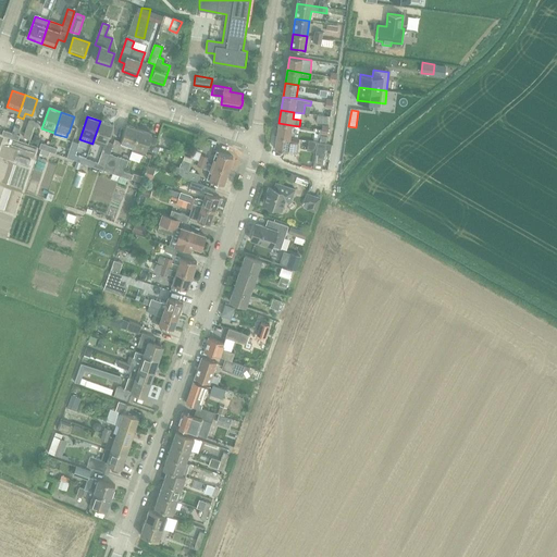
[(29,120),(23,137),(24,137),(31,139),(35,126),(36,122),(29,120)]
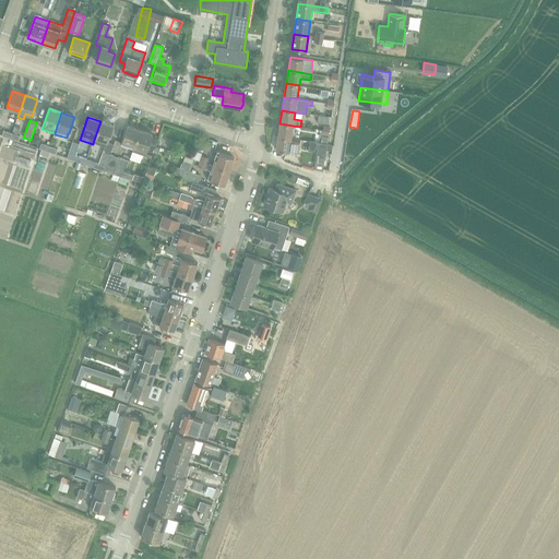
[(114,126),(100,121),(93,143),(104,147),(103,152),(98,164),(87,159),(85,165),(104,171),(110,154),(114,144),(107,142),(114,126)]
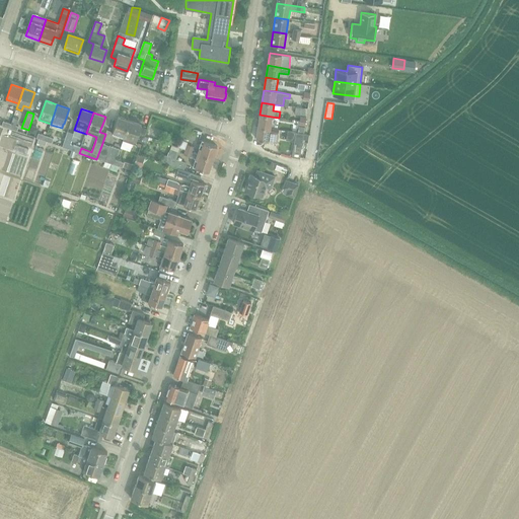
[(257,127),(270,129),(271,125),(272,117),(260,115),(257,127)]
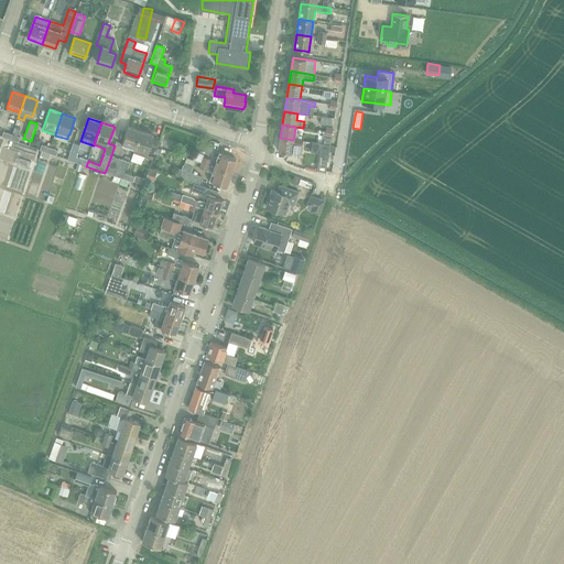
[(14,127),(12,134),(10,140),(19,143),(21,138),(18,137),(20,128),(14,127)]
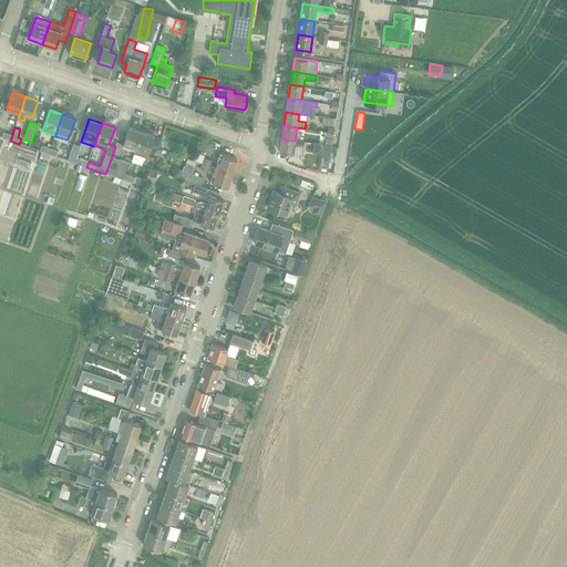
[(125,138),(123,144),(136,148),(142,132),(129,127),(125,138)]
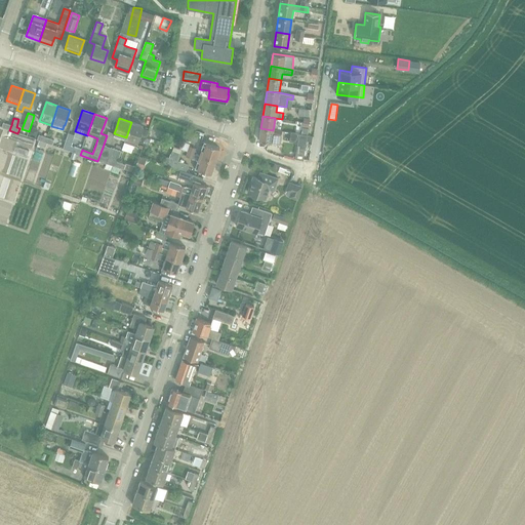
[(126,137),(124,142),(136,147),(137,142),(144,144),(146,138),(149,130),(143,128),(144,126),(131,122),(126,137)]
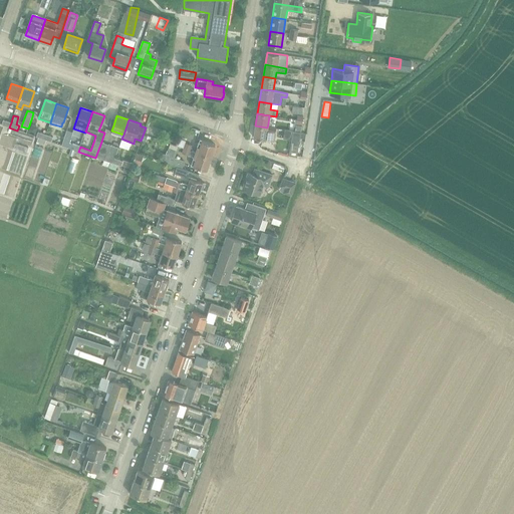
[(276,129),(255,125),(253,138),(274,141),(276,129)]
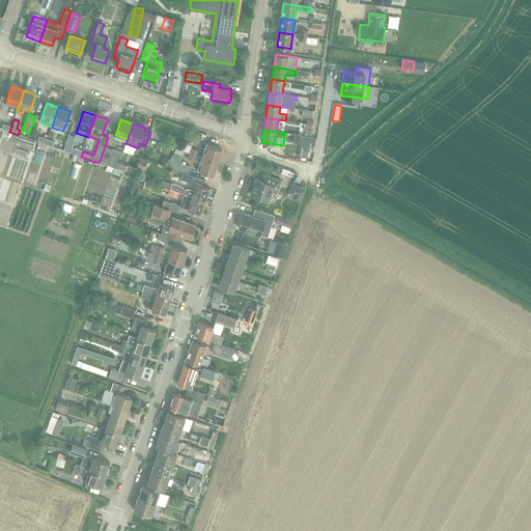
[(288,134),(286,143),(296,145),(298,136),(288,134)]
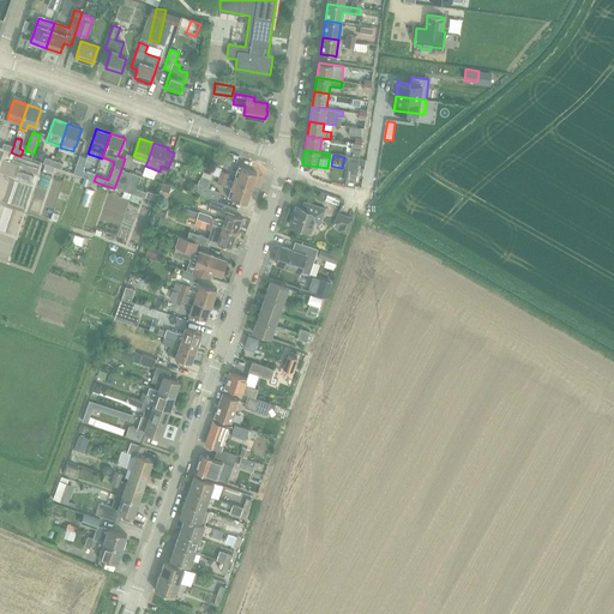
[(73,174),(94,181),(96,175),(83,170),(86,158),(79,156),(73,174)]
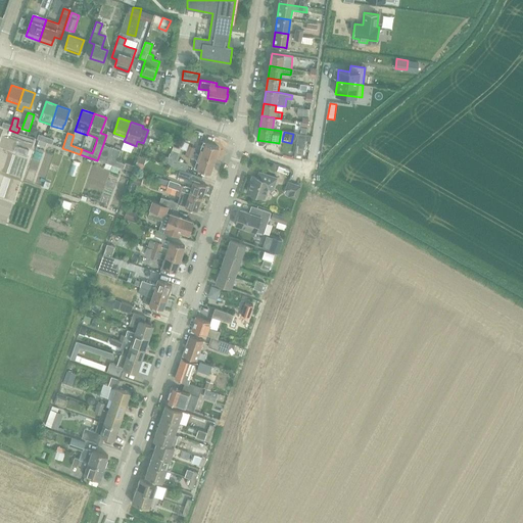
[(296,145),(294,158),(302,159),(302,157),(304,143),(306,135),(300,134),(298,134),(296,142),(298,142),(298,145),(296,145)]
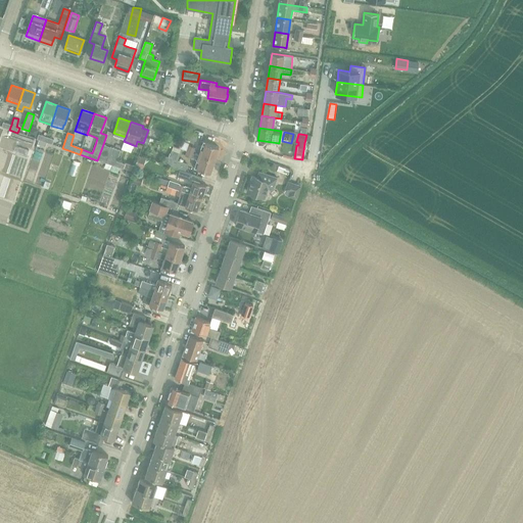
[(195,148),(189,146),(189,144),(181,141),(179,148),(193,153),(195,148)]
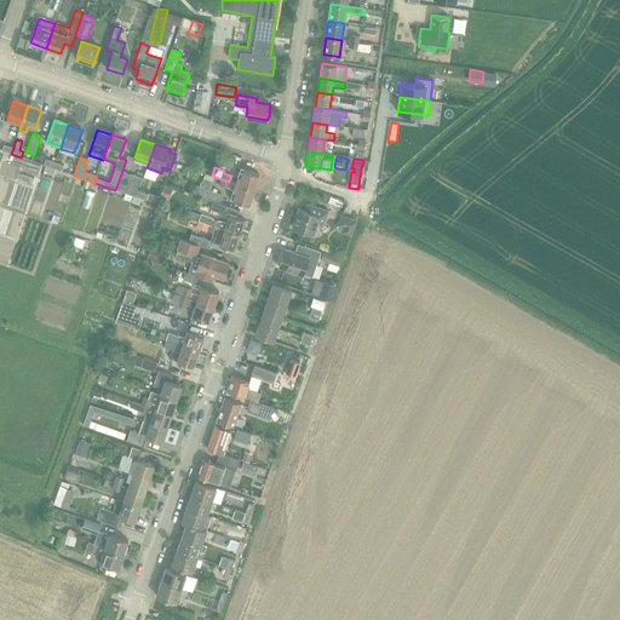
[(235,184),(254,190),(259,174),(241,168),(235,184)]
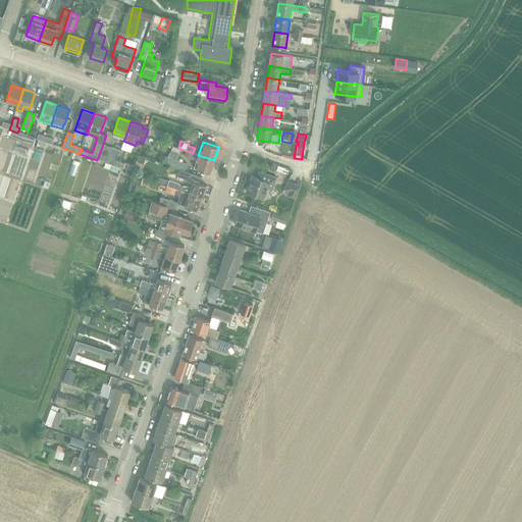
[(103,144),(97,160),(105,162),(111,164),(112,165),(115,166),(117,161),(120,151),(103,144)]
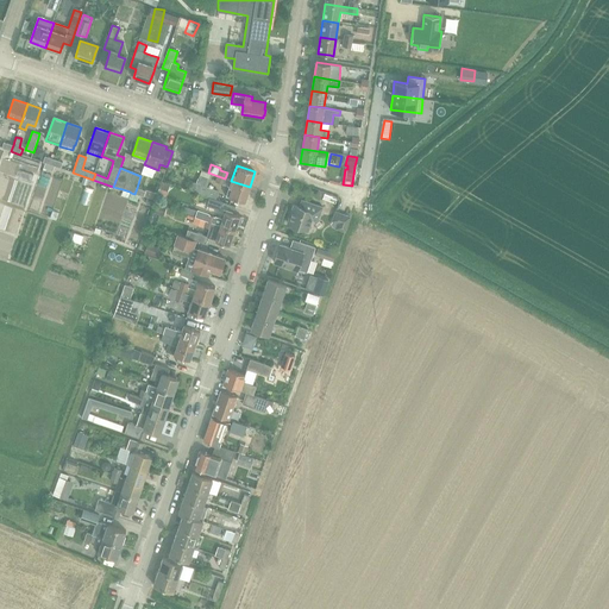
[(225,179),(208,173),(208,174),(218,176),(215,182),(230,187),(226,195),(244,201),(250,187),(231,181),(225,179)]
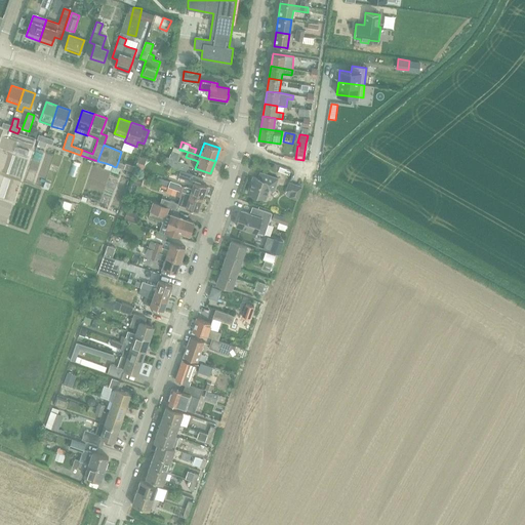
[(40,153),(34,179),(40,182),(46,155),(40,153)]
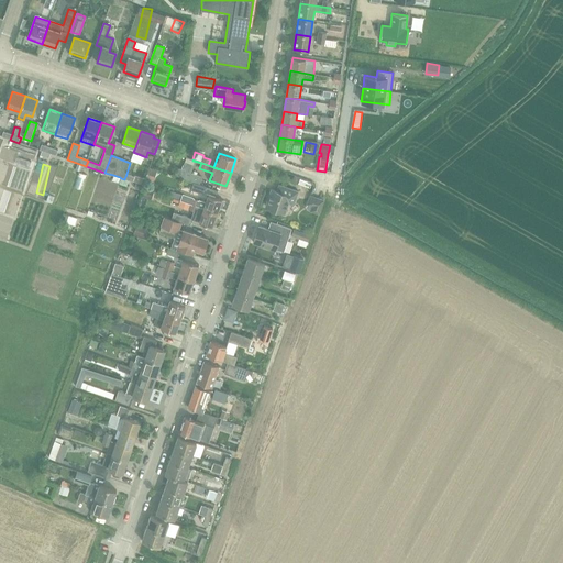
[(153,183),(155,176),(156,169),(150,168),(148,174),(148,175),(146,181),(153,183)]
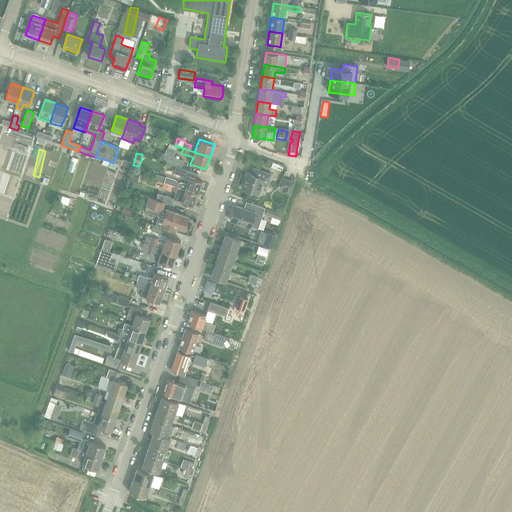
[(165,155),(163,161),(181,168),(184,161),(174,157),(174,158),(165,155)]
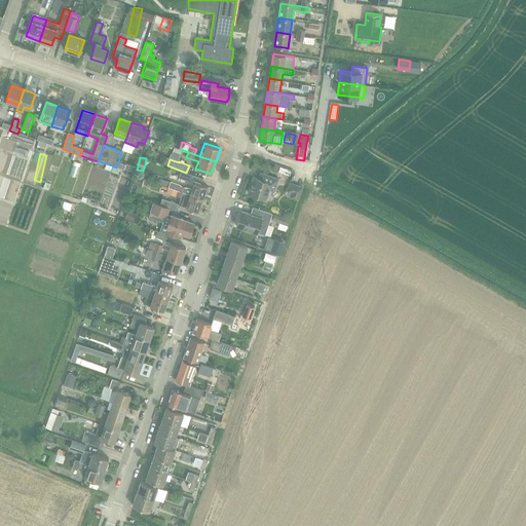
[(79,161),(77,176),(84,177),(87,162),(79,161)]
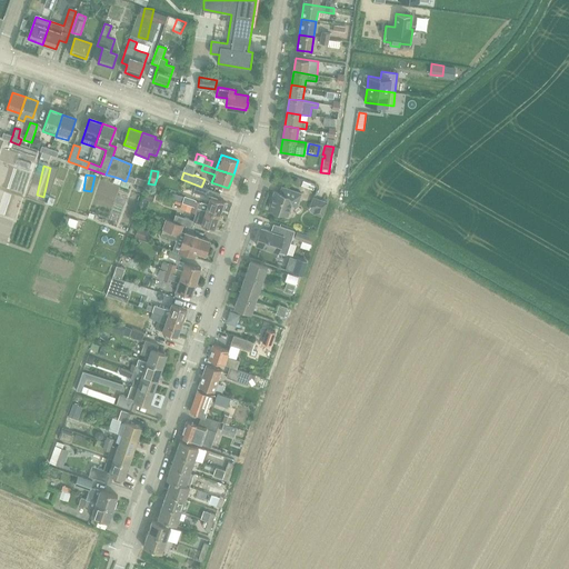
[(193,192),(207,197),(209,189),(196,185),(193,192)]
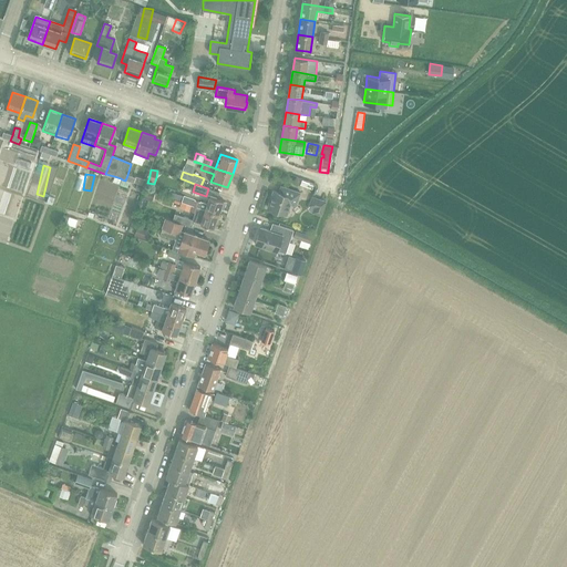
[(296,206),(297,204),(300,193),(285,188),(282,194),(274,191),(267,208),(287,215),(290,204),(296,206)]
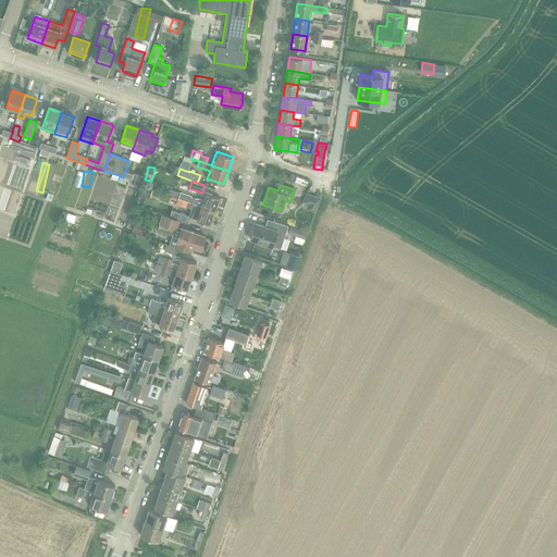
[(143,187),(140,195),(149,198),(151,190),(143,187)]
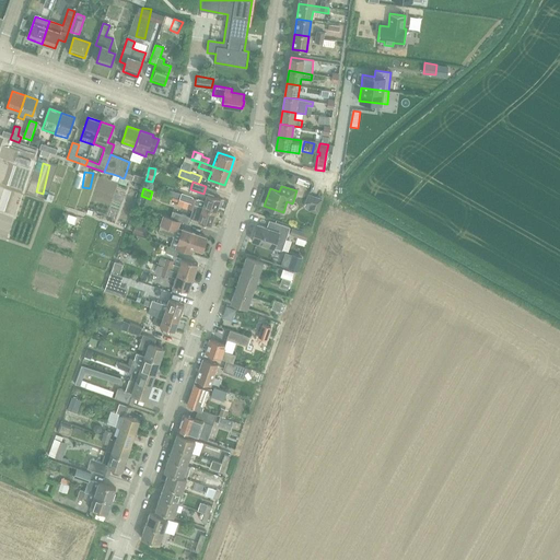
[(189,202),(190,203),(216,212),(220,198),(208,194),(205,201),(166,188),(164,194),(174,197),(179,199),(189,202)]
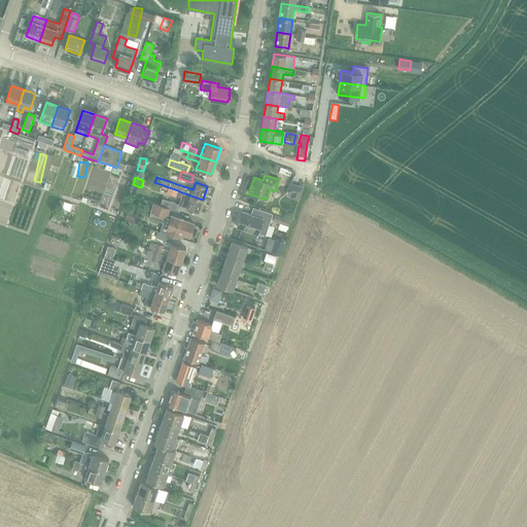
[(290,198),(297,201),(299,201),(303,187),(290,183),(287,191),(292,192),(290,198)]
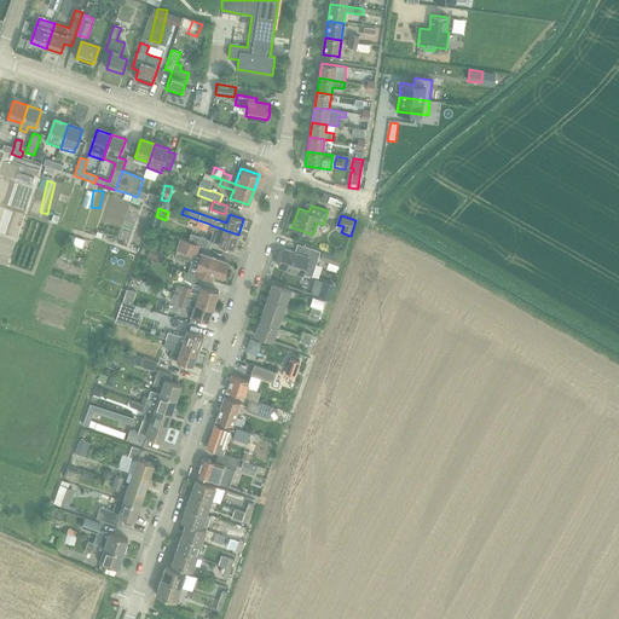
[(198,220),(196,226),(207,230),(209,224),(198,220)]
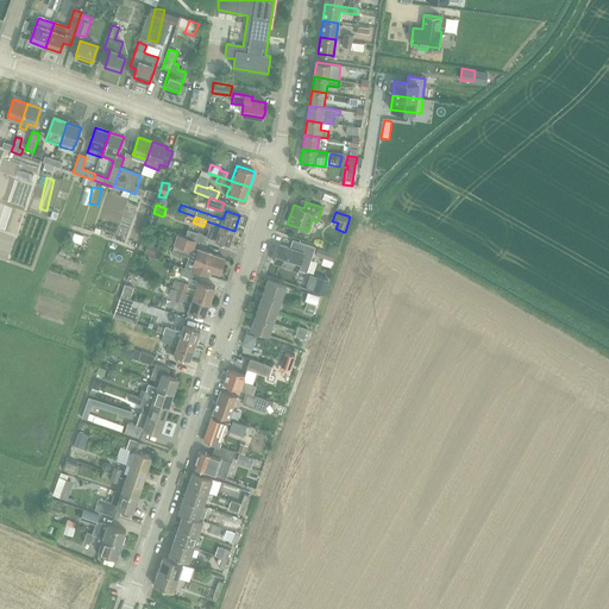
[(207,221),(205,226),(211,227),(207,238),(215,240),(218,242),(230,245),(234,231),(207,221)]
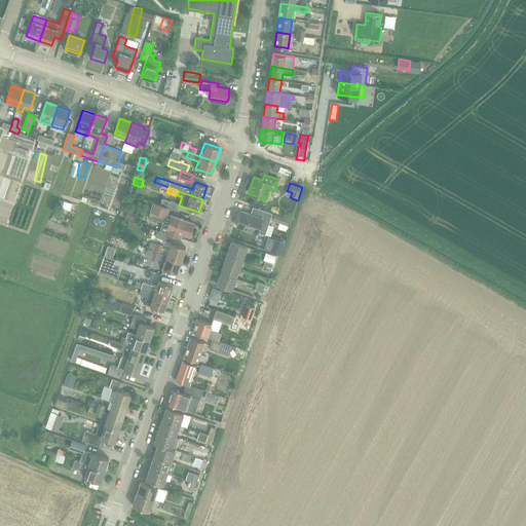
[(159,204),(176,211),(178,204),(162,198),(159,204)]
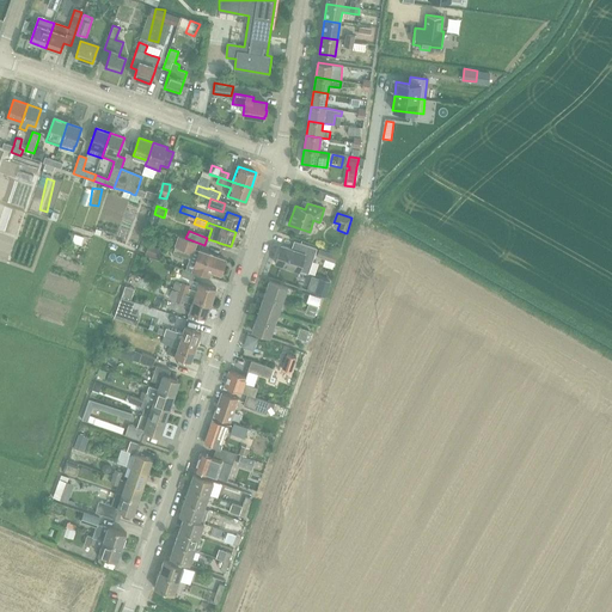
[(74,234),(72,243),(80,245),(84,237),(74,234)]
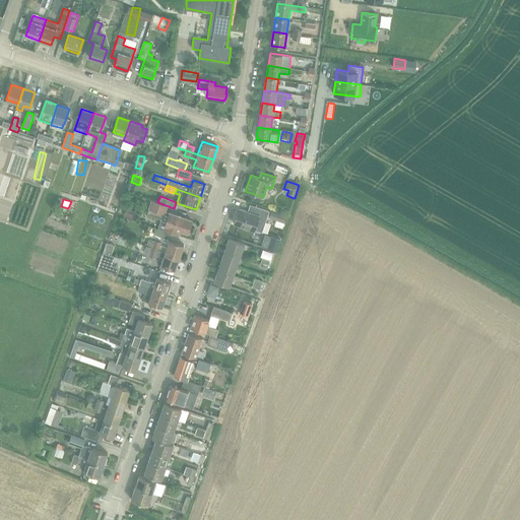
[(167,207),(150,201),(147,209),(148,209),(147,214),(161,220),(167,207)]
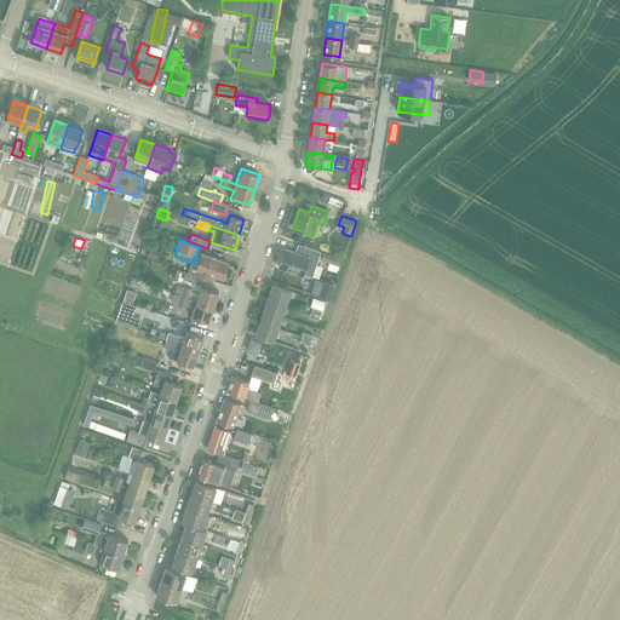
[(279,268),(298,274),(303,275),(313,277),(321,252),(314,250),(302,246),(299,254),(285,248),(279,268)]
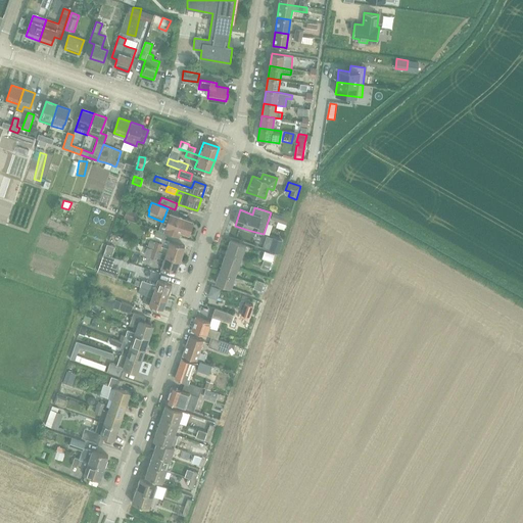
[(138,214),(127,209),(124,218),(135,222),(138,214)]
